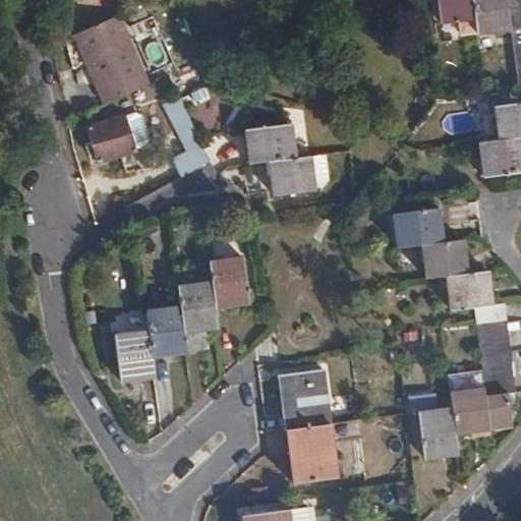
[(475,21),(472,0),(437,0),(440,25),(475,21)]
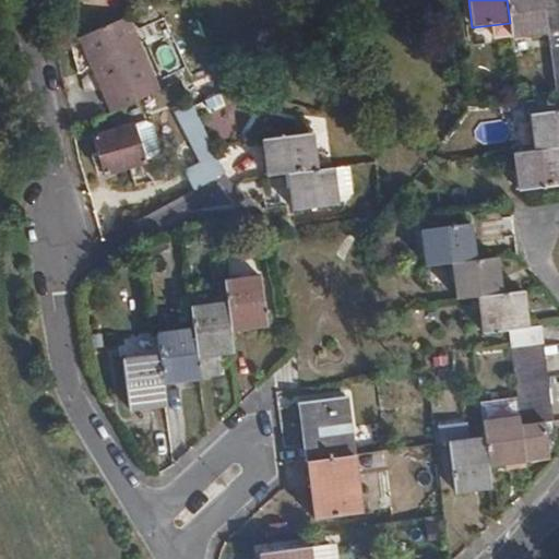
[(511,38),(546,35),(542,2),(542,0),(507,0),(510,23),(511,38)]
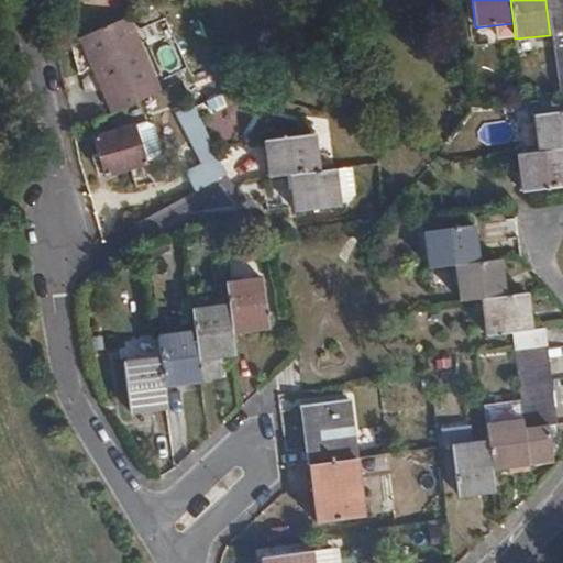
[(550,35),(559,111),(562,110),(562,0),(545,2),(550,35)]
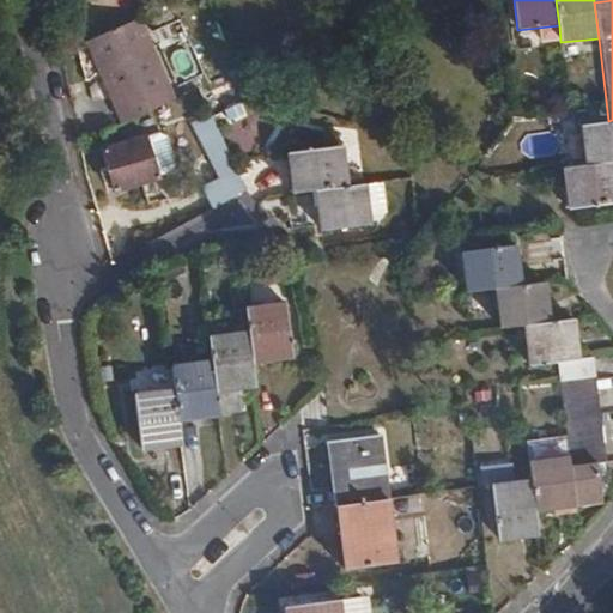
[(177,101),(141,14),(89,36),(125,122),(177,101)]
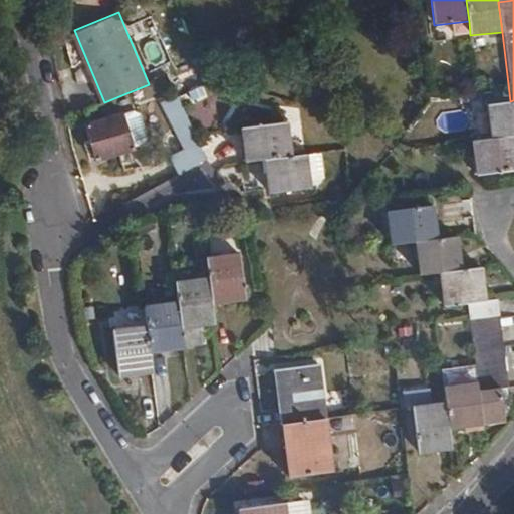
[(189,148),(173,156),(182,173),(208,159),(174,98),(164,104),(189,148)]
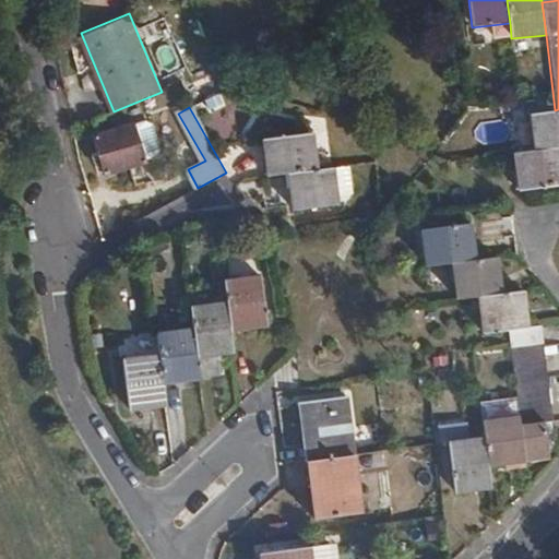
[(531,114),(534,150),(558,147),(558,109),(555,110),(531,114)]
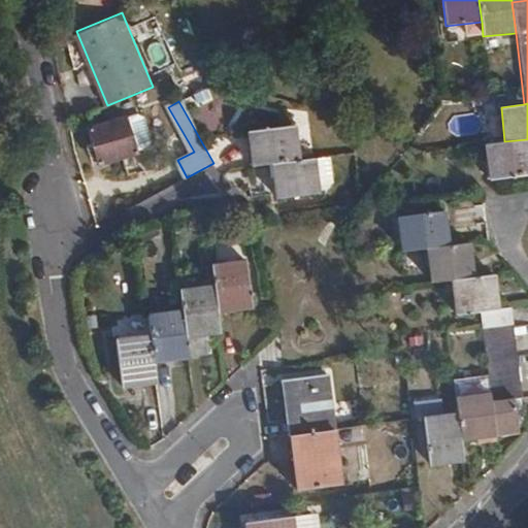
[(140,146),(151,144),(142,110),(132,113),(140,146)]
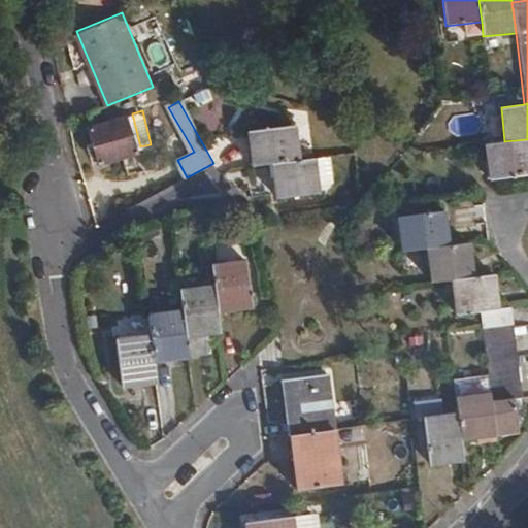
[(128,116),(89,127),(99,163),(138,153),(128,116)]
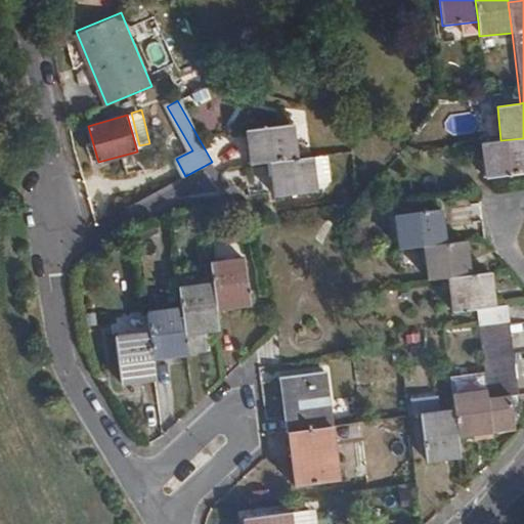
[(270,168),(295,165),(291,131),(245,137),(249,170),(270,168)]
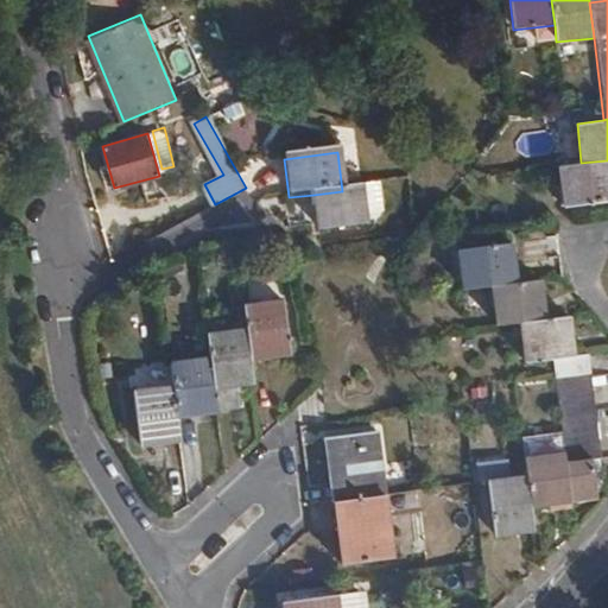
[(607,160),(581,163),(561,165),(567,226),(607,221),(607,160)]
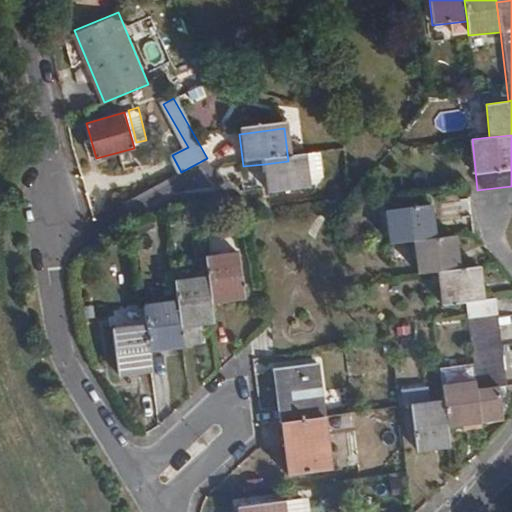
[(288,161),(264,164),(267,198),(313,192),(309,157),(288,161)]
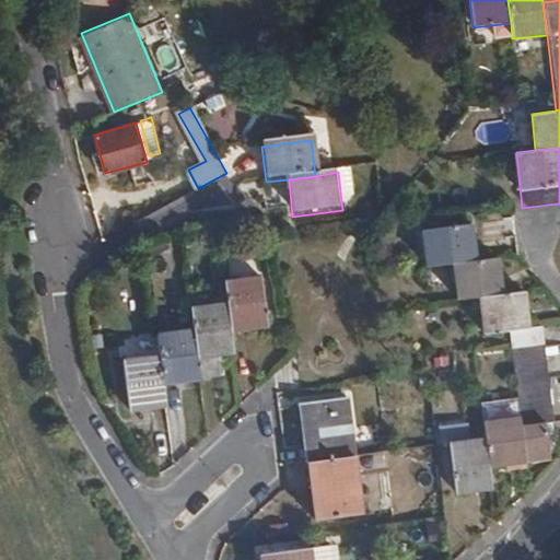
[(447,264),(474,260),(469,224),(420,230),(427,267),(447,264)]
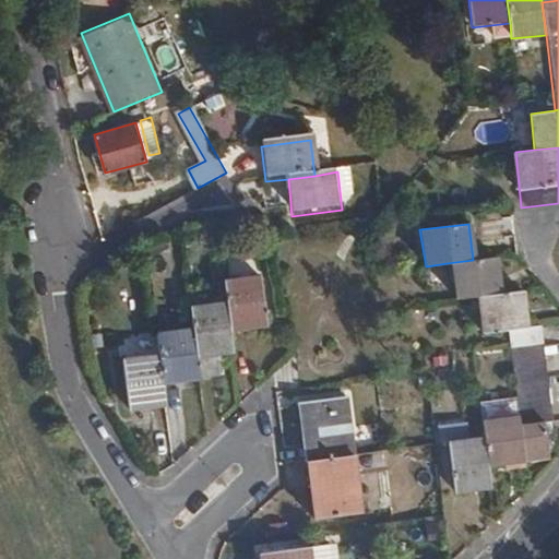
[(477,297),(499,294),(495,258),(473,260),(447,263),(452,301),(477,297)]
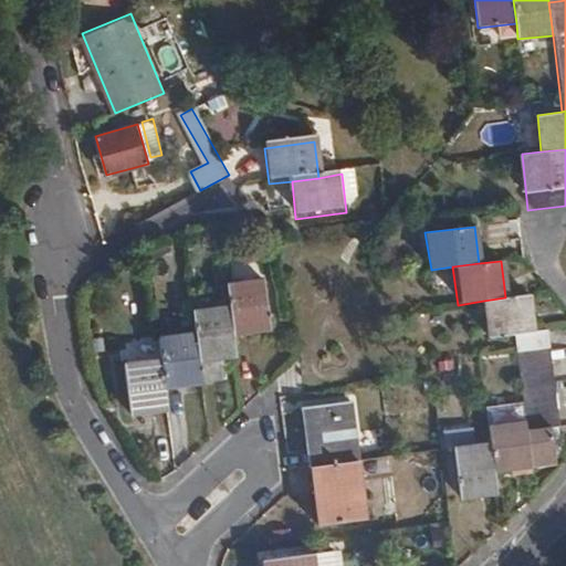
[(231,286),(233,307),(237,333),(274,328),(269,282),(231,286)]
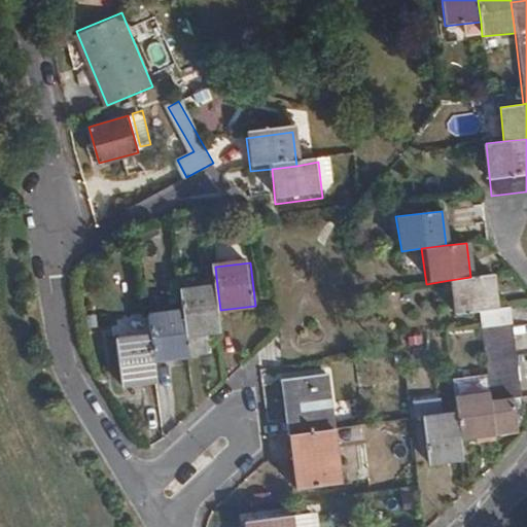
[(479,312),(495,310),(491,274),(470,277),(450,280),(454,316),(479,312)]
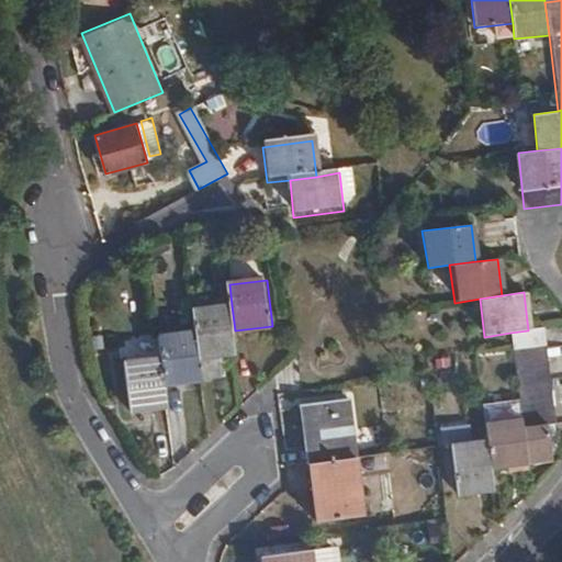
[(200,332),(205,378),(231,375),(228,352),(237,351),(235,330),(232,305),(198,310),(200,332)]
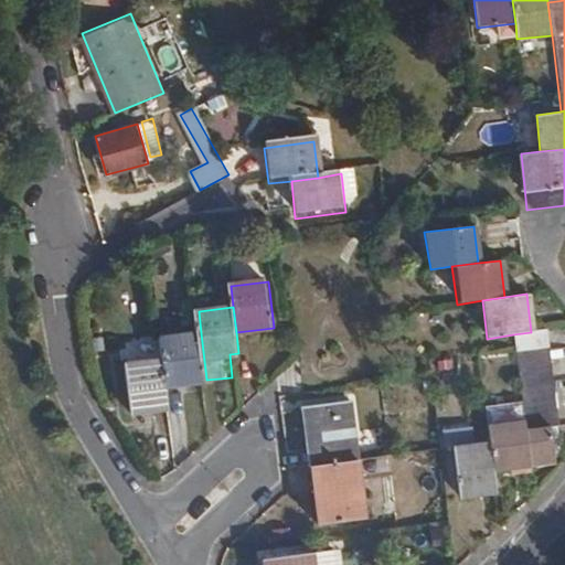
[(490,440),(493,471),(555,464),(551,429),(561,428),(548,331),(531,332),(513,334),(523,424),(489,428),(490,440)]
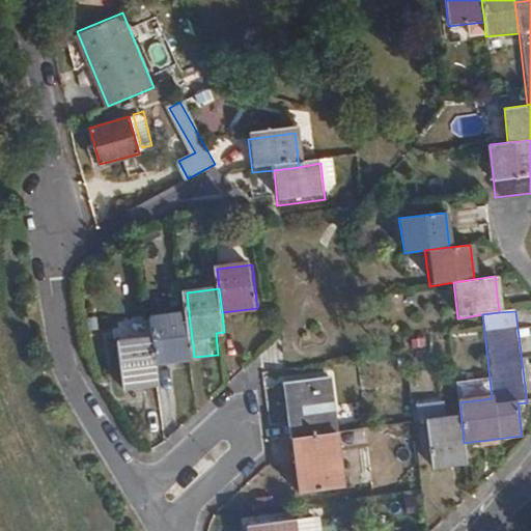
[(151,318),(154,336),(157,362),(194,357),(189,313),(151,318)]
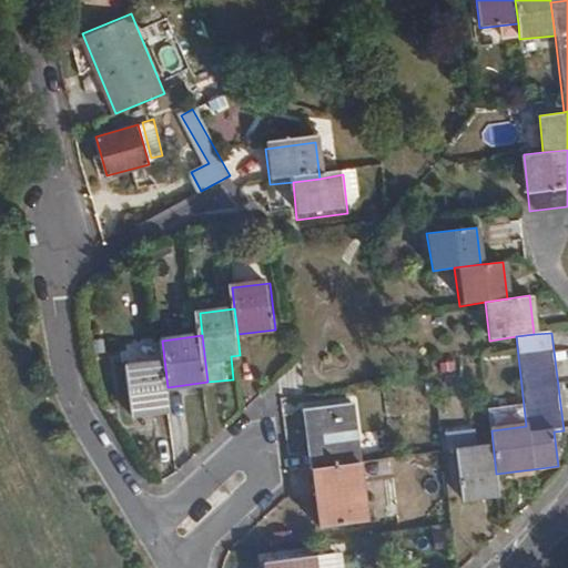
[(164,359),(128,364),(133,414),(170,409),(168,387),(164,359)]
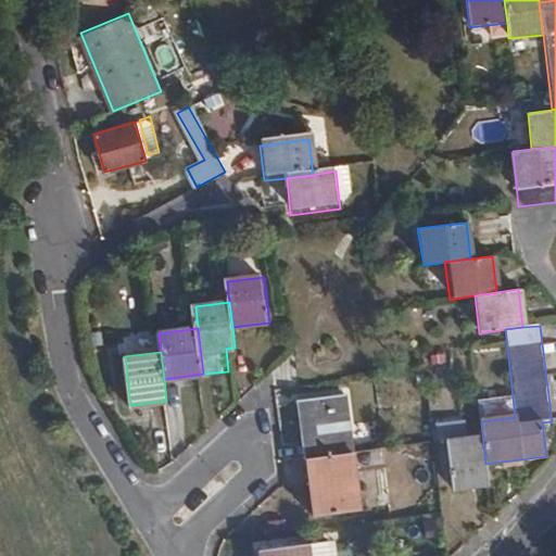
[(349,400),(302,405),(315,520),(362,516),(349,400)]
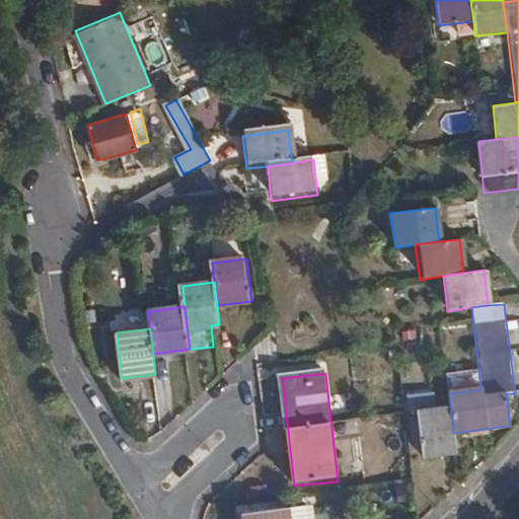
[(450,404),(416,409),(423,455),(455,450),(453,433),(450,404)]
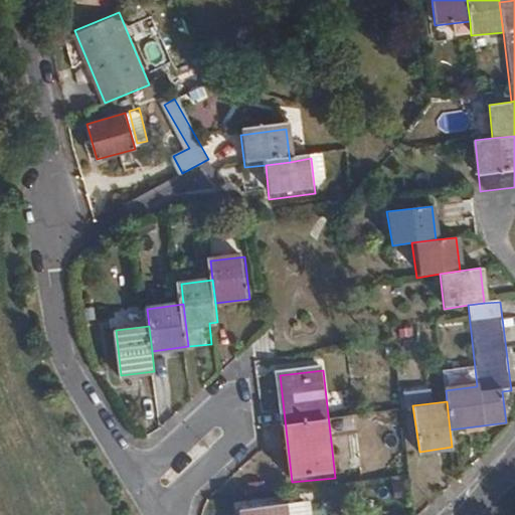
[(317,514),(317,506),(248,514),(247,514),(317,514)]
